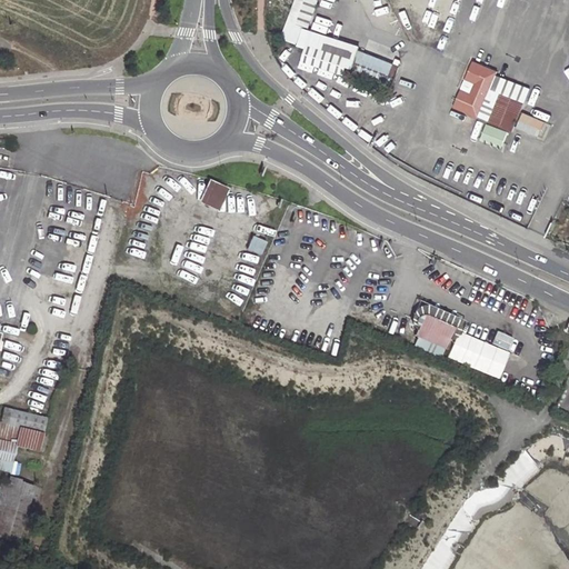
[(320,0),(293,0),(280,40),(305,49),(300,61),(341,76),(343,68),(352,70),(360,48),(310,30),(320,0)]
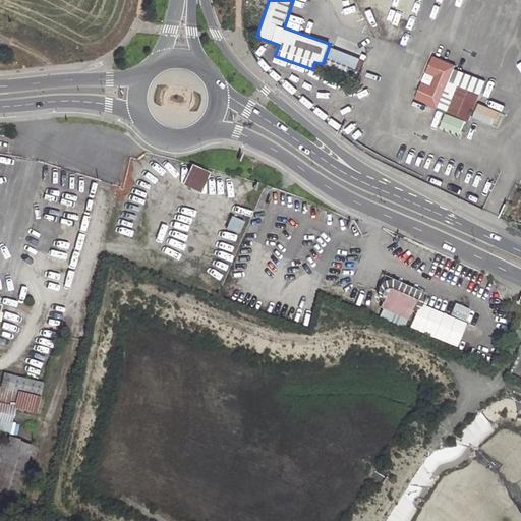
[(363,61),(330,47),(323,65),(356,78),(363,61)]
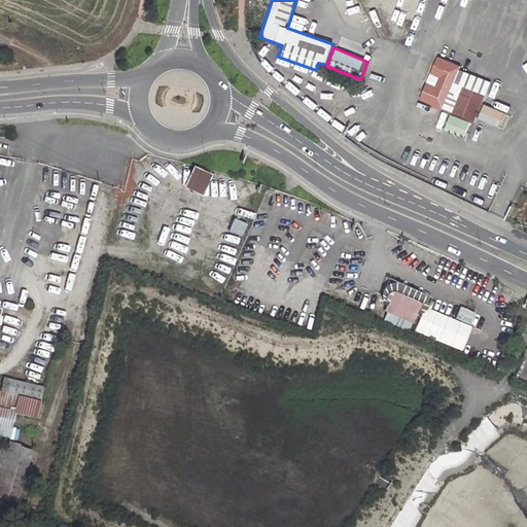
[(460,67),(437,58),(420,100),(476,121),(477,119),(506,131),(512,115),(482,104),(491,82),(459,70),(460,67)]
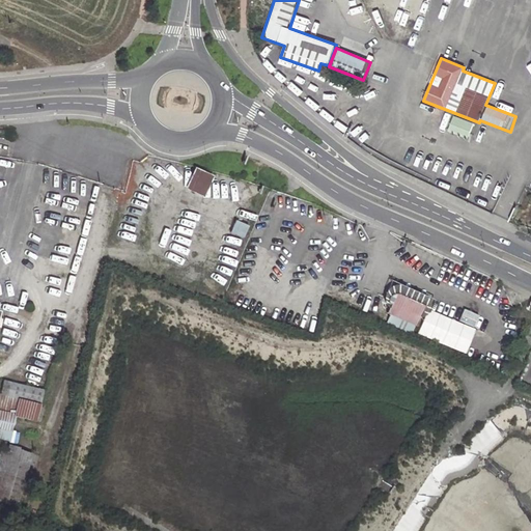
[(474,123),(453,115),(447,131),(468,139),(474,123)]
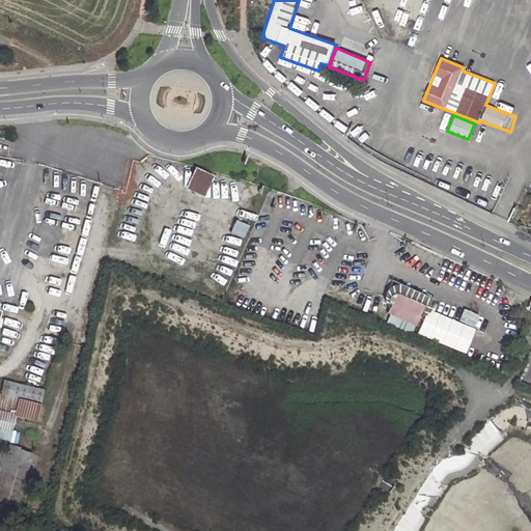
[(205,197),(213,175),(194,168),(186,190),(205,197)]
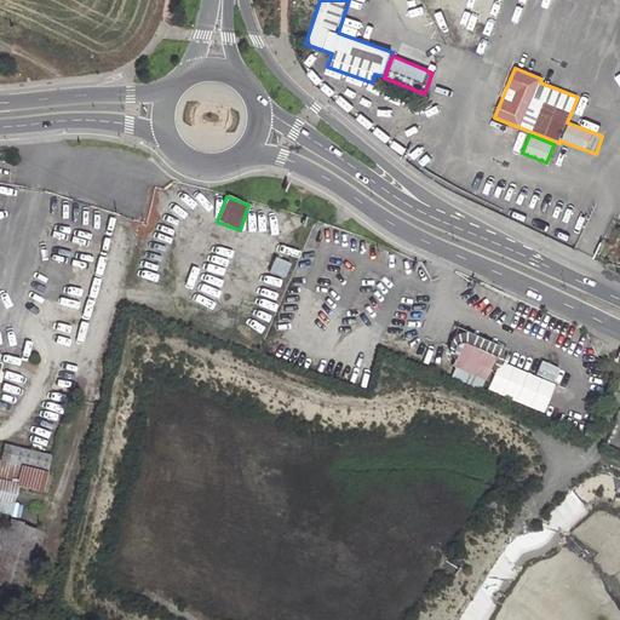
[(288,264),(274,258),(268,271),(282,277),(288,264)]
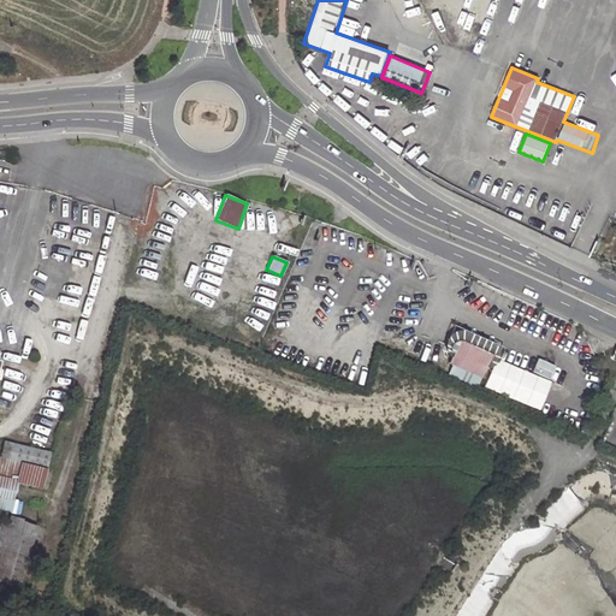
[(279,278),(272,276),(262,296),(270,300),(279,278)]
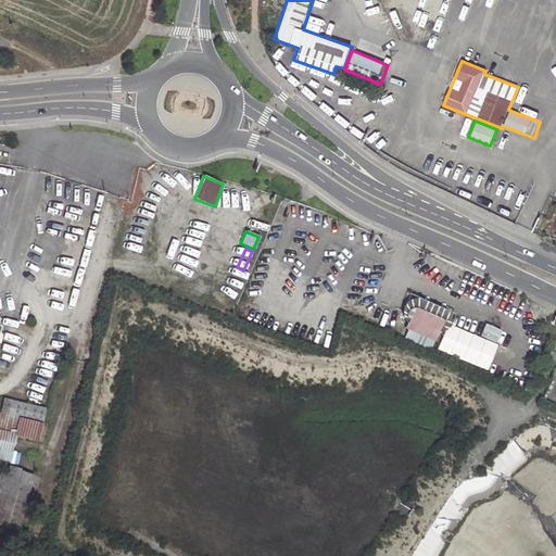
[(445,319),(411,304),(406,314),(407,315),(405,319),(408,320),(405,328),(437,341),(445,319)]
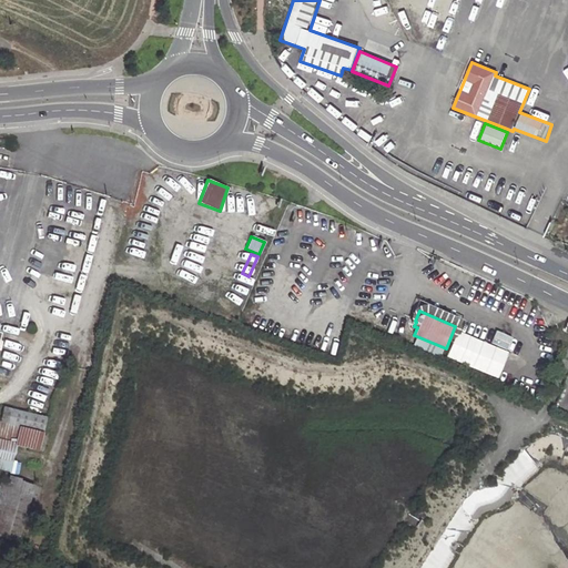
[(506,354),(456,332),(445,358),(495,379),(506,354)]
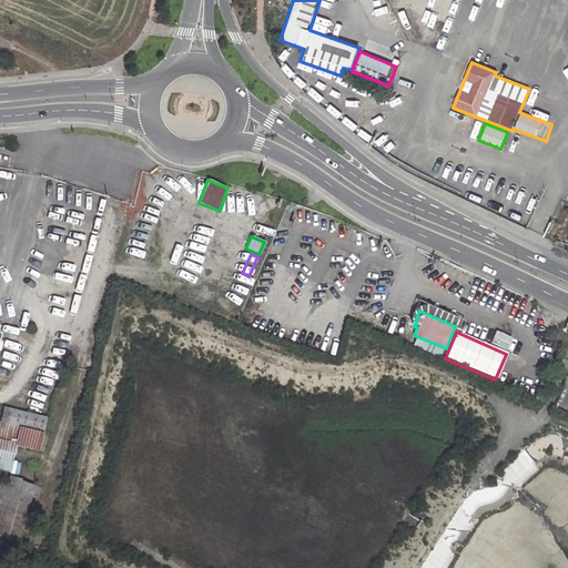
[(46,418),(3,408),(0,422),(0,459),(10,463),(14,447),(38,453),(42,434),(46,418)]
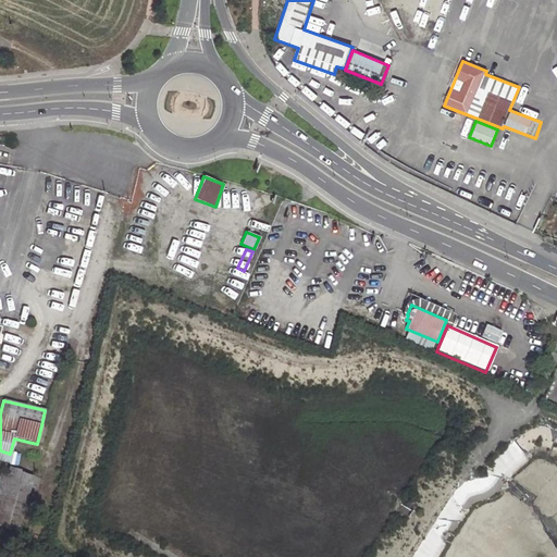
[(0,527),(15,534),(32,478),(2,467),(3,460),(0,459),(0,527)]
